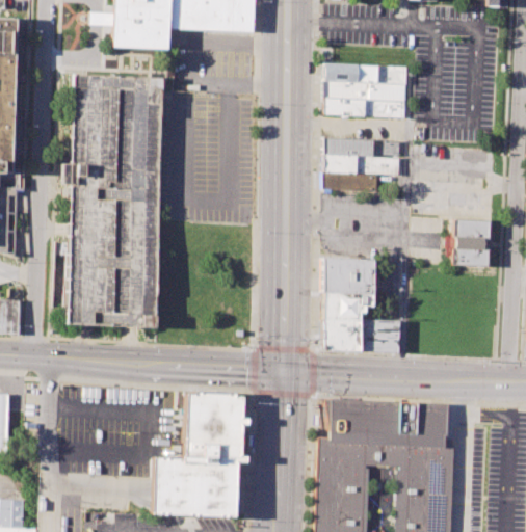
[(0,0),(0,184),(2,184),(2,169),(12,170),(20,18),(0,17),(0,7),(10,8),(10,0),(0,0)]
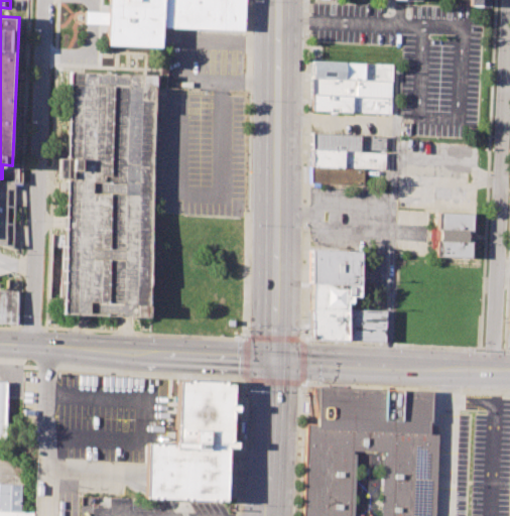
[(245,0),(243,32),(162,26),(160,50),(105,46),(108,0),(245,0)]
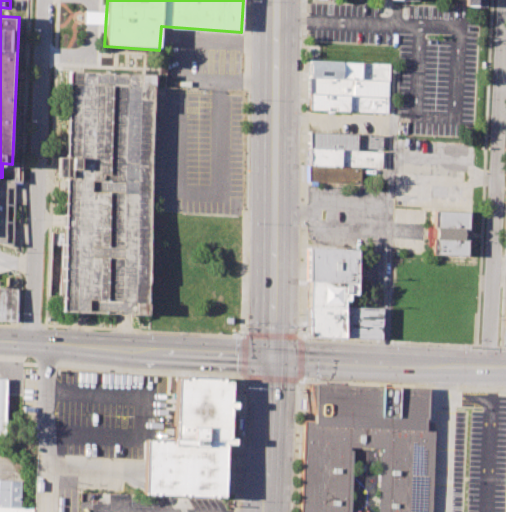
[(315,78),(315,61),(394,63),(393,80),(315,78)]
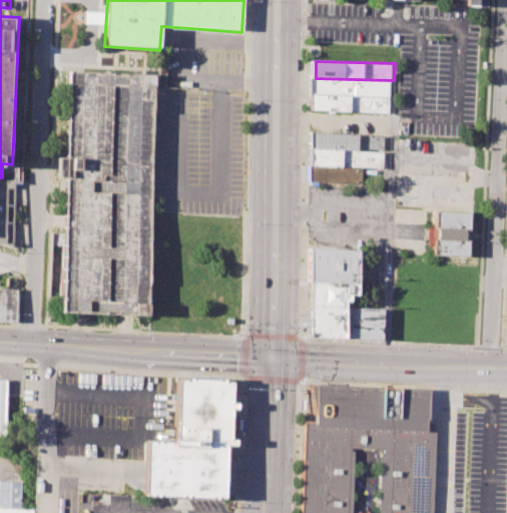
[(65,311),(76,70),(161,74),(160,92),(156,199),(151,315),(139,314),(65,311)]
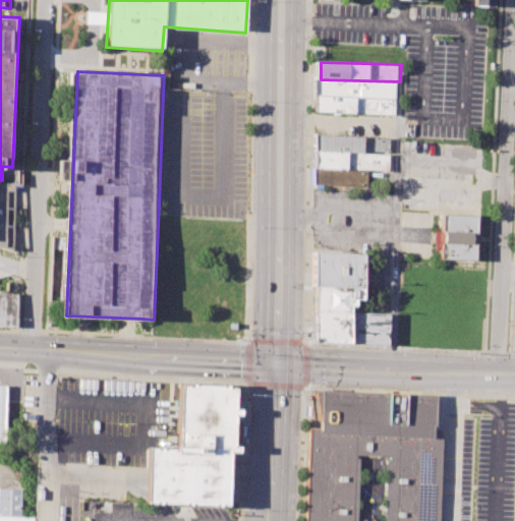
[(321,79),(320,95),(400,97),(400,81),(321,79)]
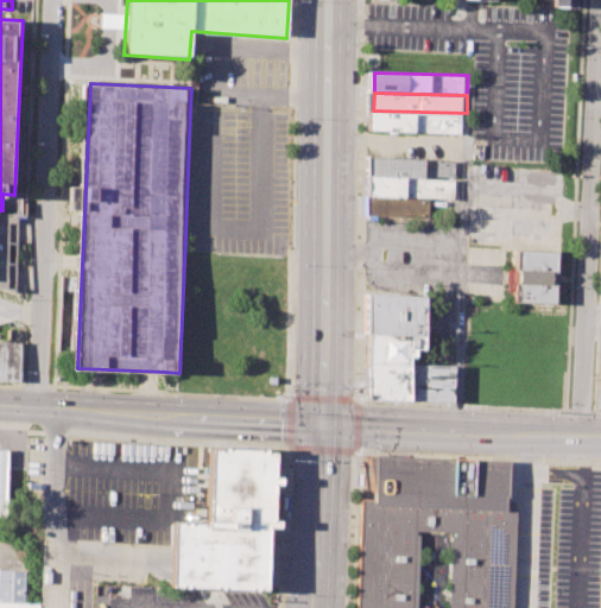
[(373,111),(467,113),(466,133),(373,130),(373,111)]
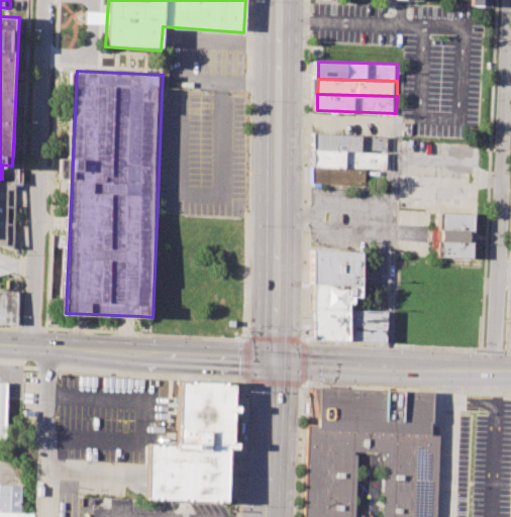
[(316,150),(361,152),(389,153),(389,138),(316,135),(316,150)]
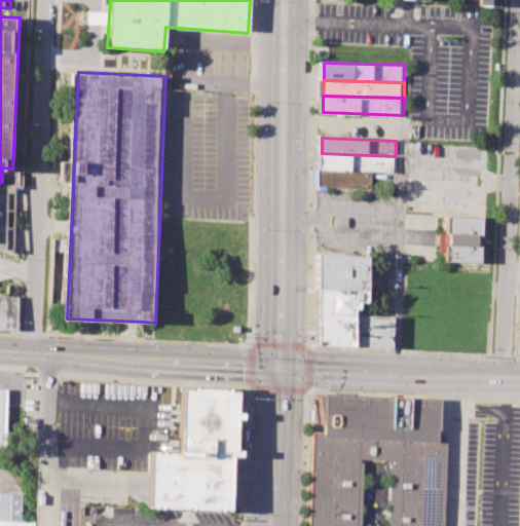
[(321,172),(367,173),(367,155),(322,153),(321,172)]
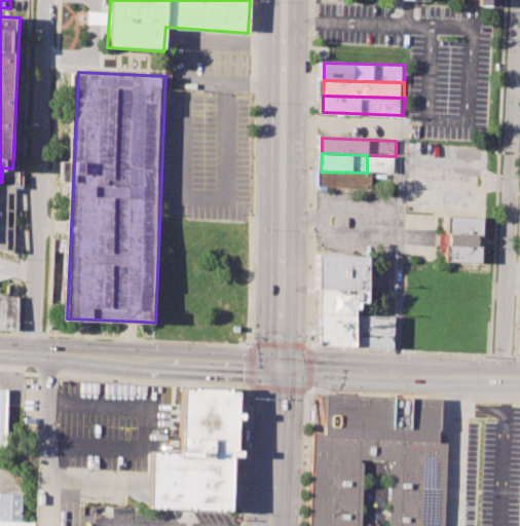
[(321,187),(369,188),(369,173),(367,173),(321,172),(321,187)]
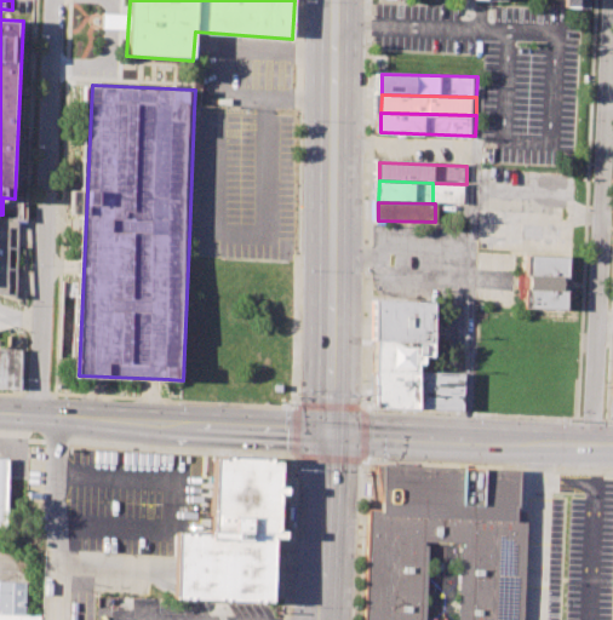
[(532,253),(573,254),(572,274),(577,274),(576,294),(571,293),(571,310),(528,308),(530,287),(525,287),(525,275),(532,276),(532,253)]
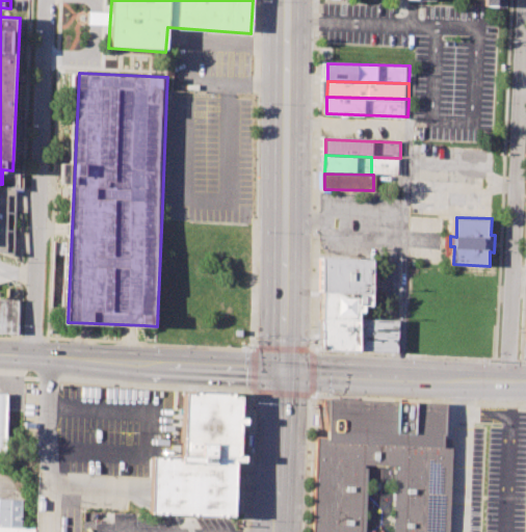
[(325,288),(371,289),(372,258),(327,257),(325,288)]
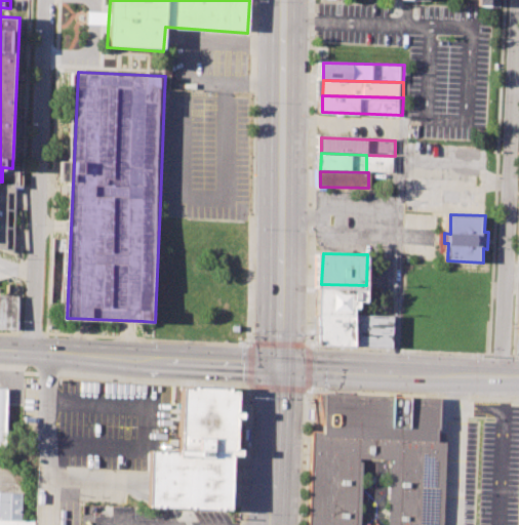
[(321,314),(357,315),(357,309),(362,309),(363,304),(366,304),(366,285),(321,284),(321,314)]
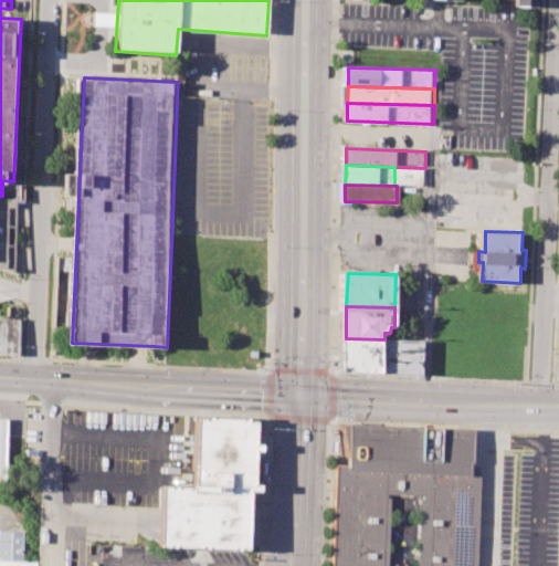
[(0,316),(27,318),(25,355),(0,353),(0,316)]
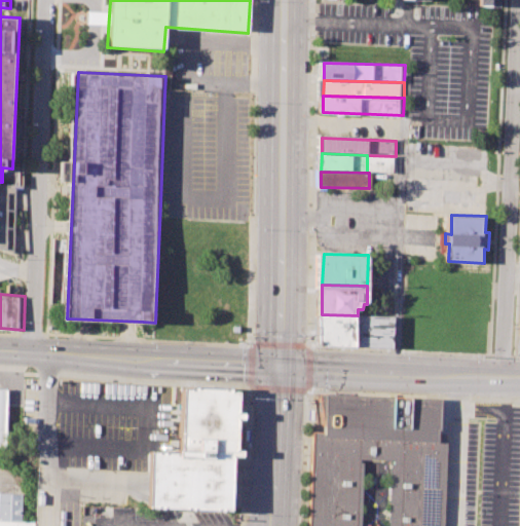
[(321,343),(322,314),(358,315),(357,344),(321,343)]
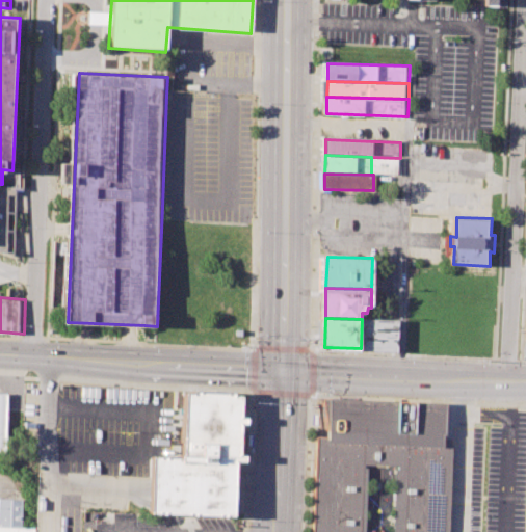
[(362,319),(401,320),(400,349),(361,348),(362,319)]
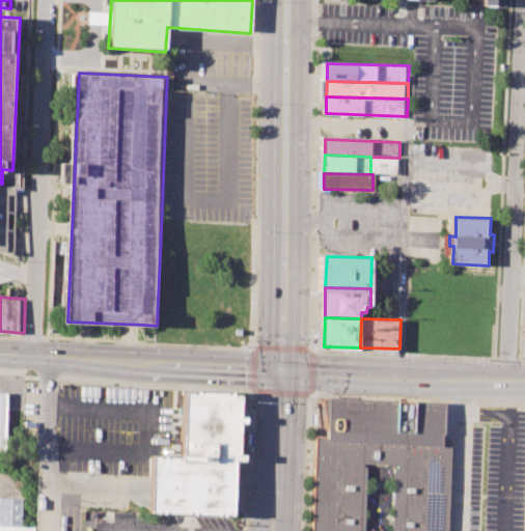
[(0,392),(10,393),(7,451),(0,450),(0,392)]
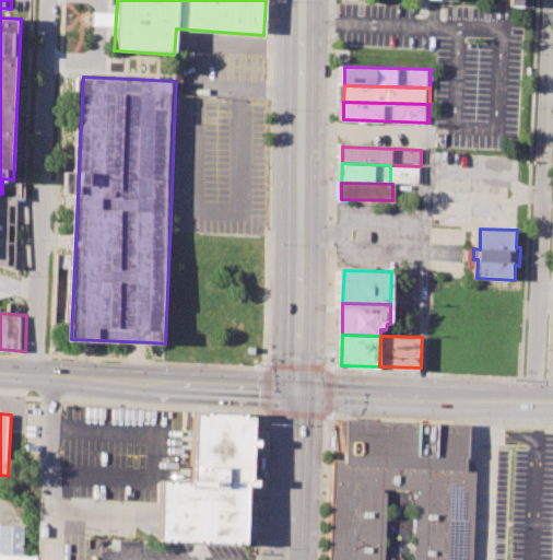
[(160,539),(251,545),(258,418),(198,415),(193,481),(188,482),(164,481),(163,500),(160,504),(160,515),(159,524),(160,539)]
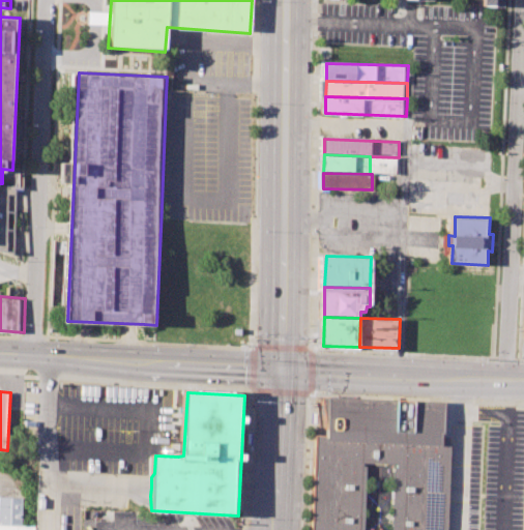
[(314,529),(318,435),(331,435),(326,396),(455,403),(453,436),(459,436),(455,529),(314,529)]
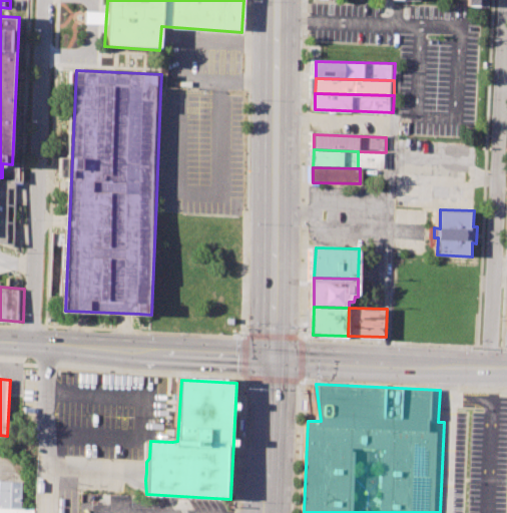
[(0,512),(0,506),(1,507),(2,481),(29,483),(27,507),(36,508),(35,512),(0,512)]
